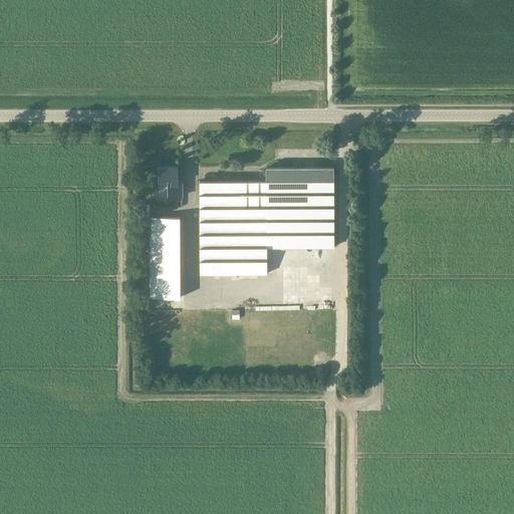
[(178,181),(178,167),(159,167),(159,184),(168,184),(168,197),(182,197),(182,181),(178,181)]
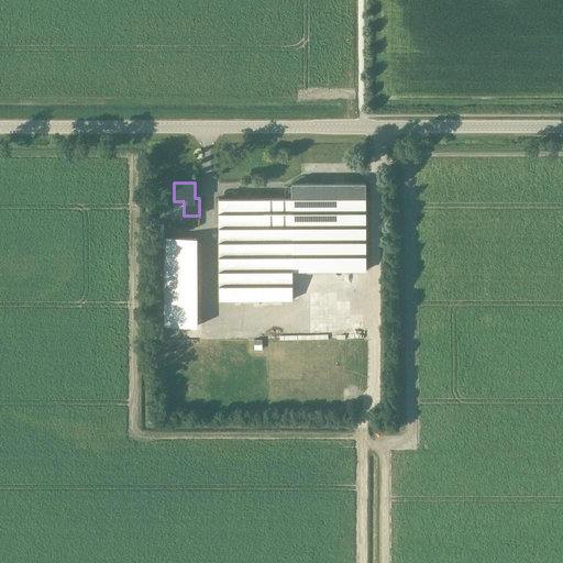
[(285,198),(219,198),(219,300),(293,299),(293,271),(366,271),(366,183),(291,183),(291,188),(285,188),(285,198)]
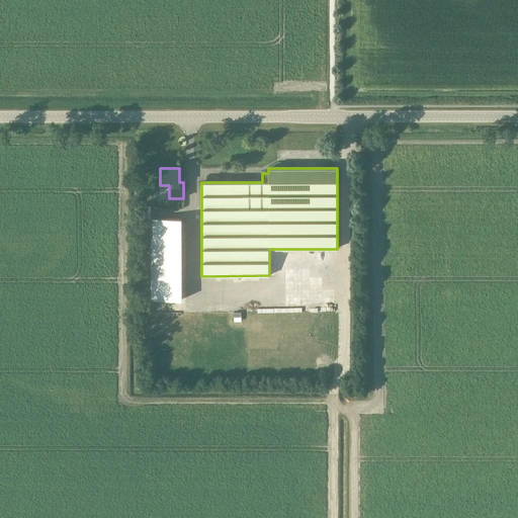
[(181,219),(151,219),(151,300),(181,300),(181,219)]
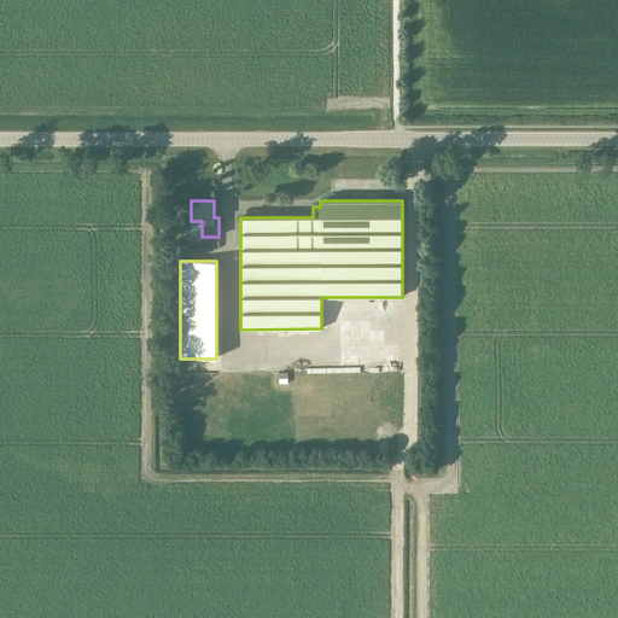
[(193,378),(182,378),(184,395),(194,395),(193,378)]
